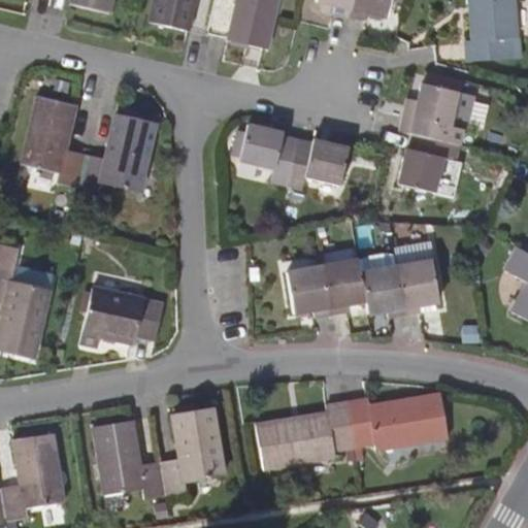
[(73,0),(72,3),(111,12),(114,0),(73,0)]
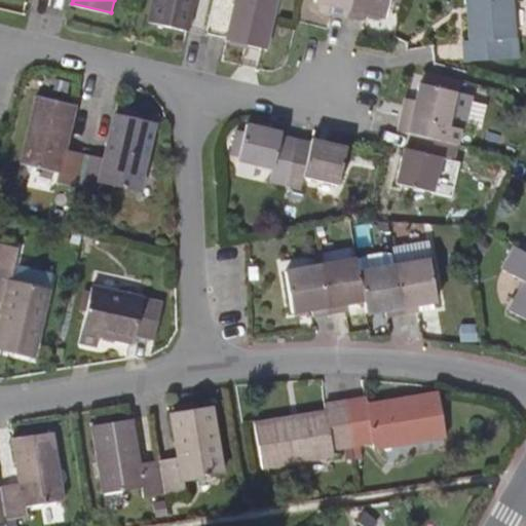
[(156,0),(151,22),(190,31),(197,0),(156,0)]
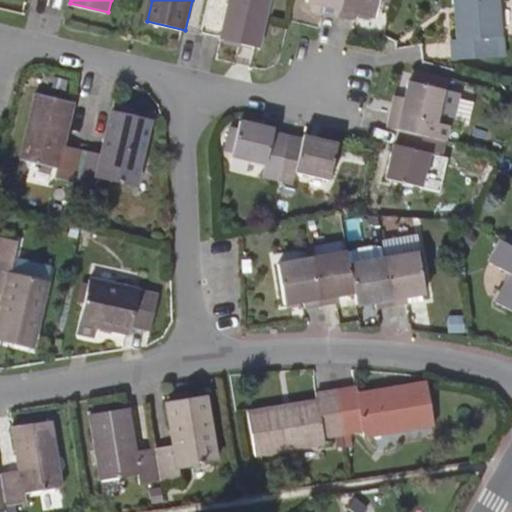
[(233,0),(225,38),(262,47),(273,0),(233,0)]
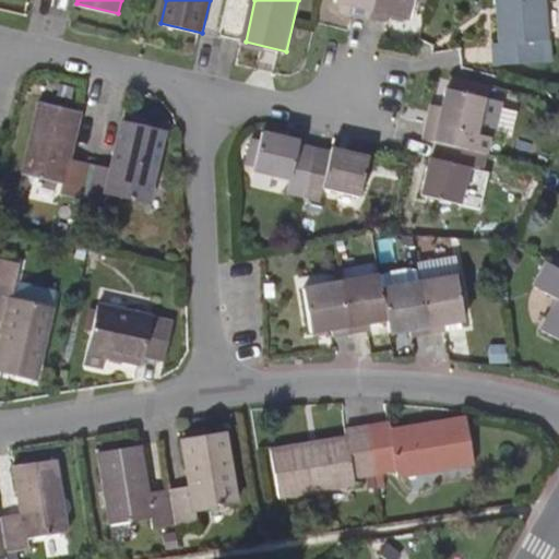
[(354,0),(353,8),(369,12),(371,0),(354,0)]
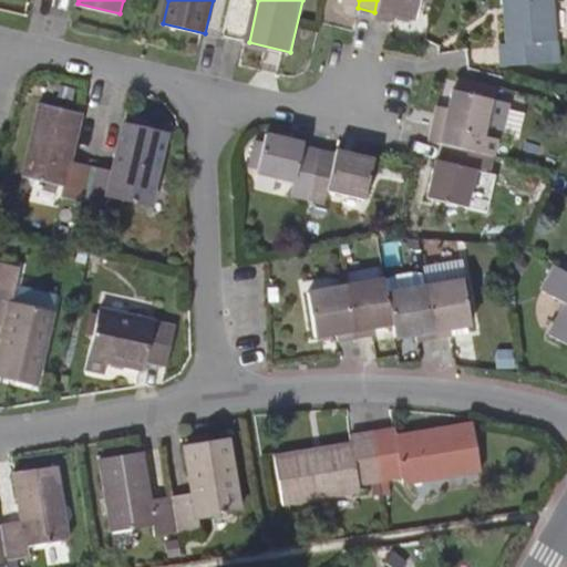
[(377,0),(374,12),(391,17),(393,8),(413,12),(416,0),(377,0)]
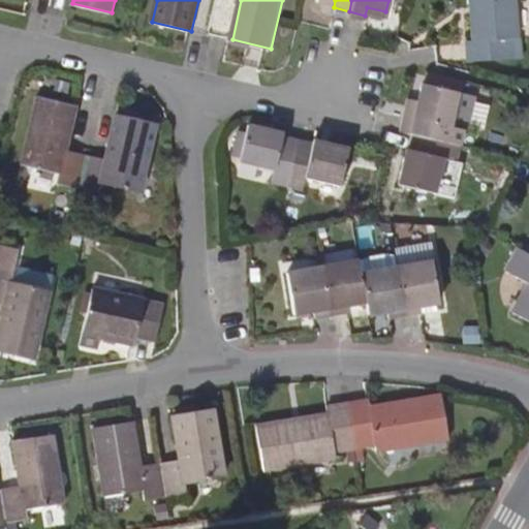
[(471,59),(514,54),(514,34),(520,33),(516,0),(470,0),(471,2),(478,2),(481,37),(468,38),(471,59)]
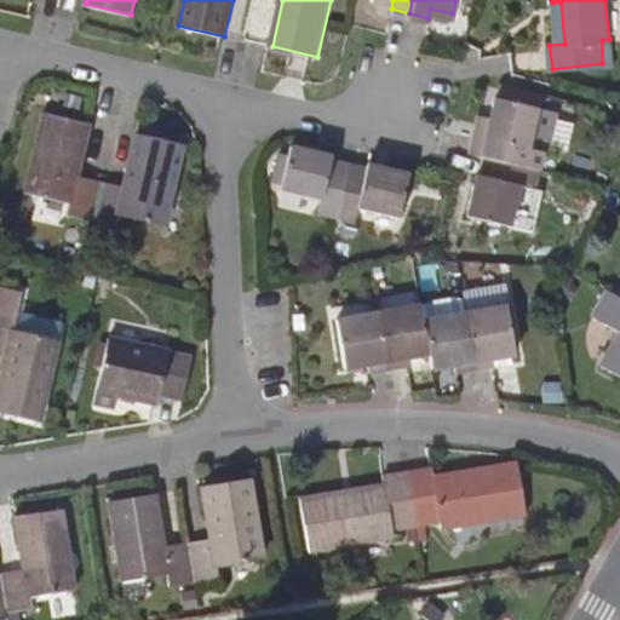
[(470,149),(486,153),(538,165),(551,104),(538,101),(540,91),(506,84),(504,95),(495,93),(489,113),(486,133),(475,131),(470,149)]
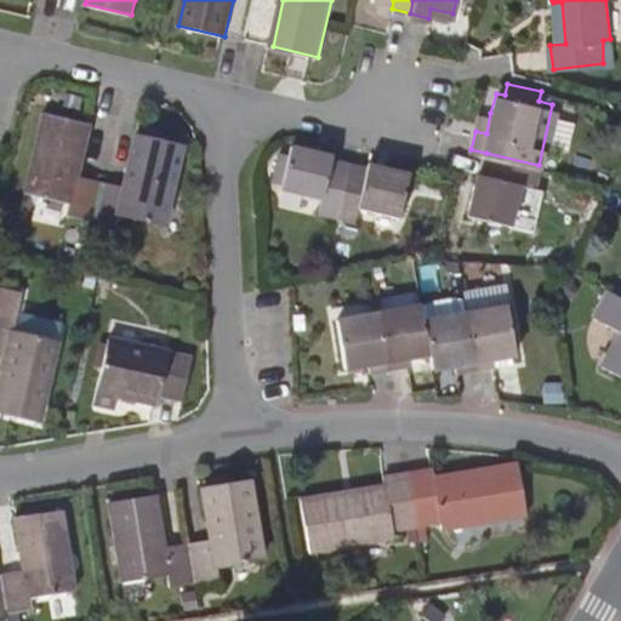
[(480,110),(476,131),(486,134),(490,113),(480,110)]
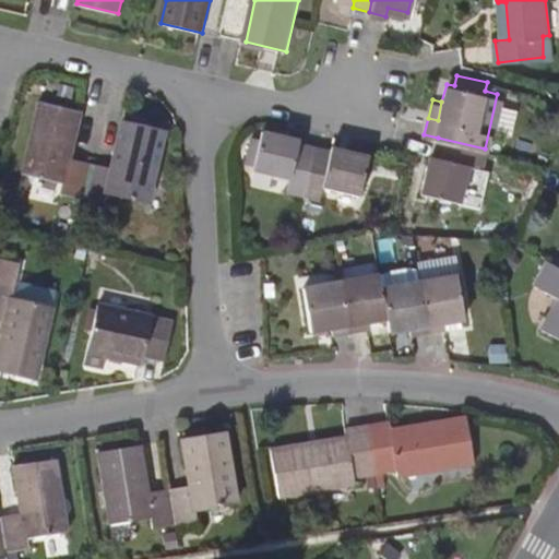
[(82,198),(90,163),(69,157),(80,110),(38,100),(21,173),(63,182),(61,193),(82,198)]
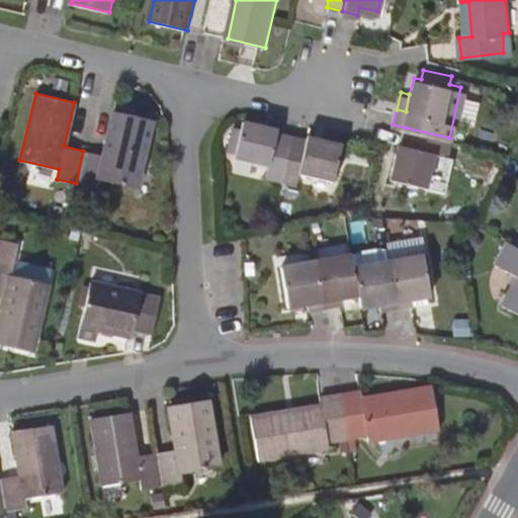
[(83,151),(76,183),(95,187),(97,178),(136,186),(152,120),(113,111),(102,156),(98,155),(83,151)]
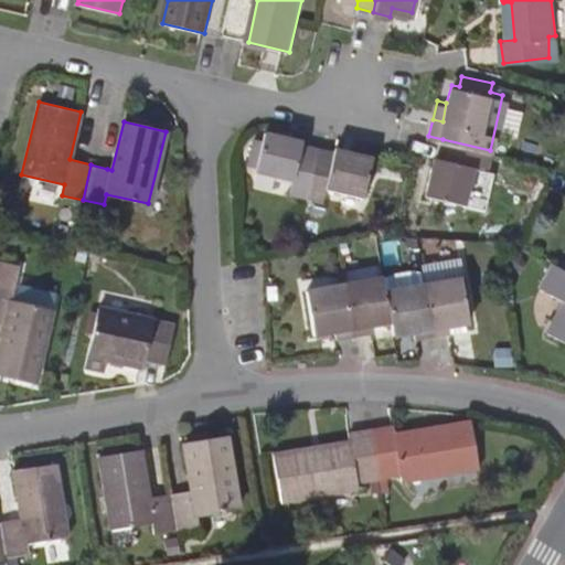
[(307,194),(317,152),(301,149),(302,144),(264,135),(255,168),(294,178),(290,190),(307,194)]
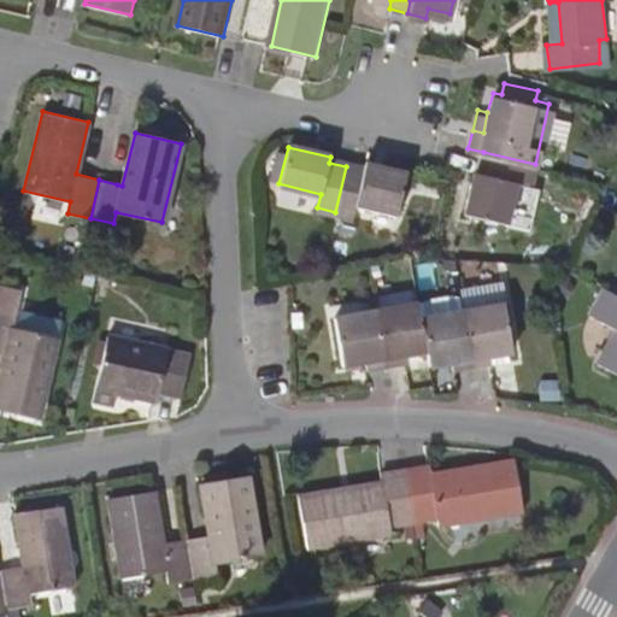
[(535,164),(483,152),(479,169),(475,168),(465,209),(506,219),(517,177),(532,181),(535,164)]
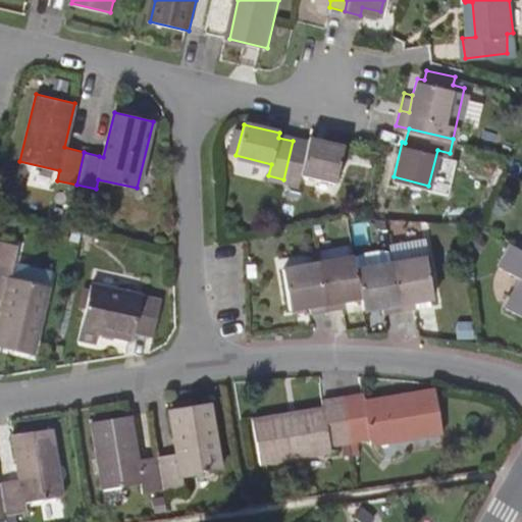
[(293,141),(283,179),(298,184),(301,170),(335,180),(343,148),(308,140),(307,145),(293,141)]
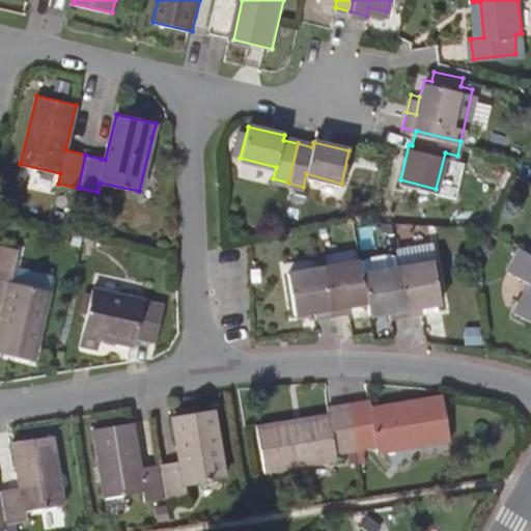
[(0,243),(0,301),(4,303),(0,323),(0,348),(32,357),(49,289),(10,281),(18,248),(0,243)]
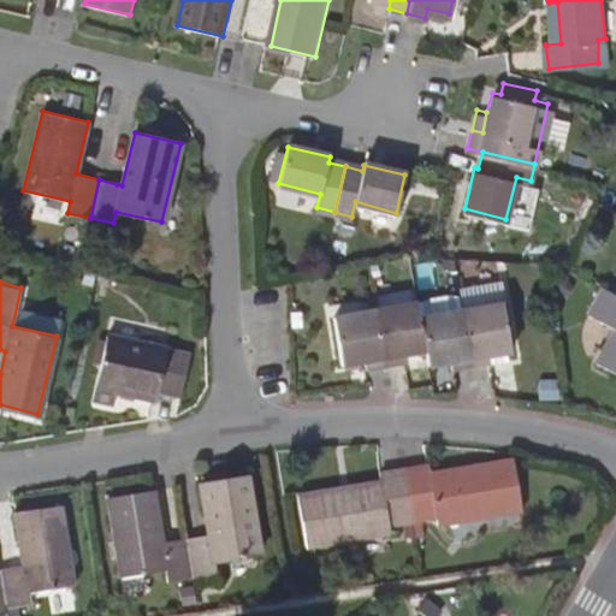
[(615,294),(605,288),(590,315),(615,329),(615,331),(599,362),(615,372),(615,294)]
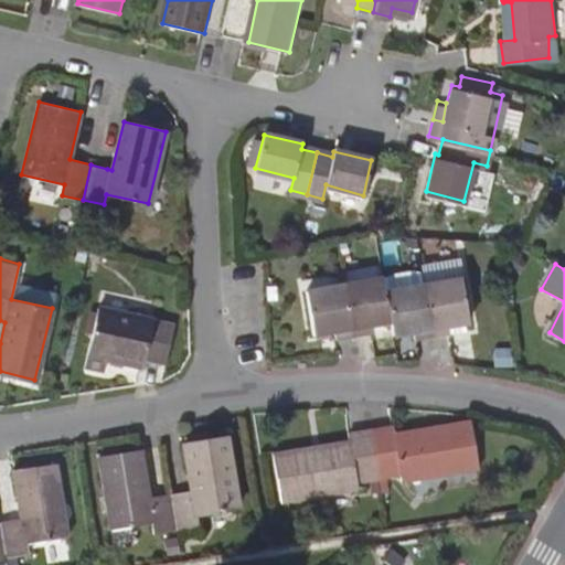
[(390,317),(385,290),(382,275),(345,281),(353,331),(370,329),(369,320),(390,317)]
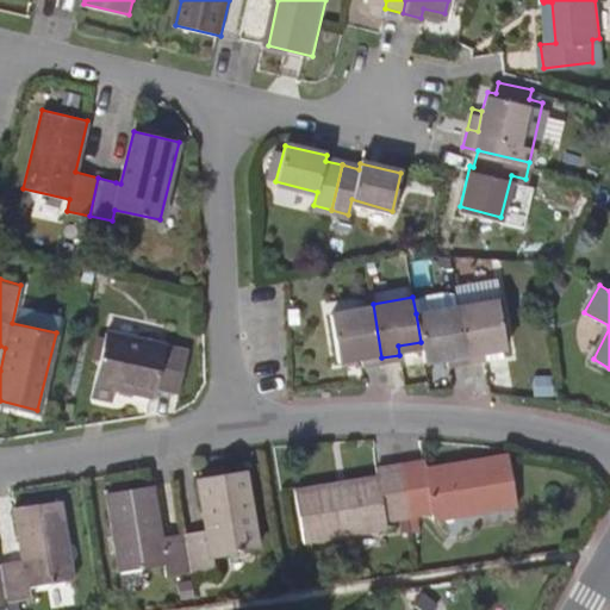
[(458,306),(467,362),(505,355),(503,346),(506,346),(498,300),(458,306)]
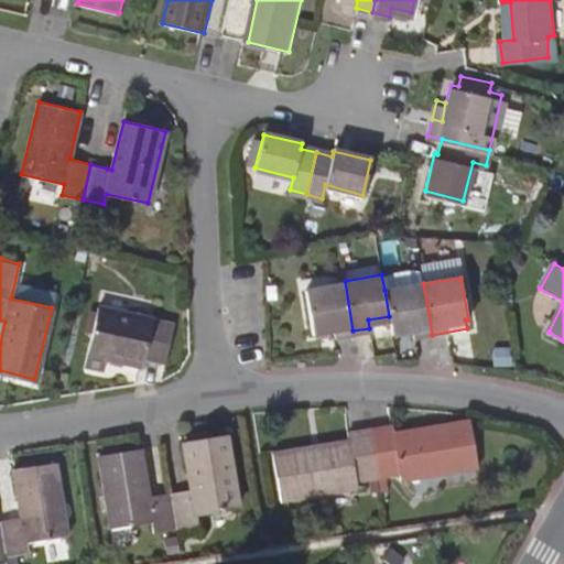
[(353,331),(345,281),(306,286),(313,328),(335,325),(336,333),(353,331)]
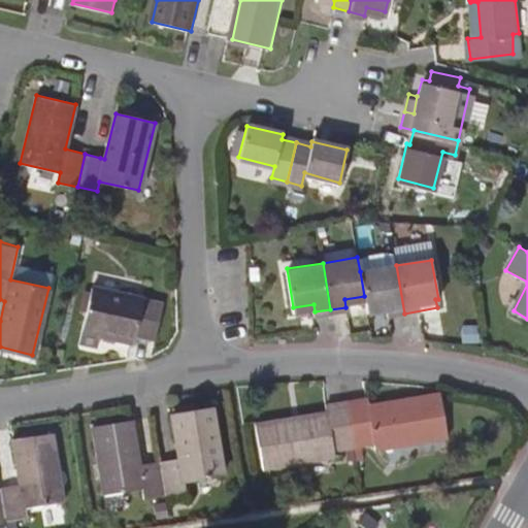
[(360,271),(364,296),(367,310),(386,308),(388,316),(404,314),(396,265),(360,271)]
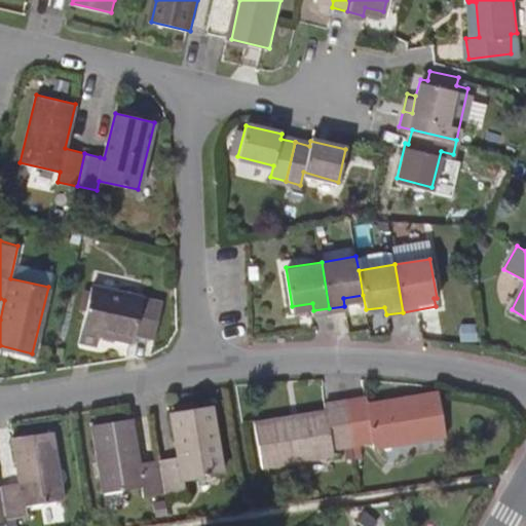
[(91,285),(78,340),(97,344),(100,333),(132,340),(134,332),(153,337),(161,303),(91,285)]
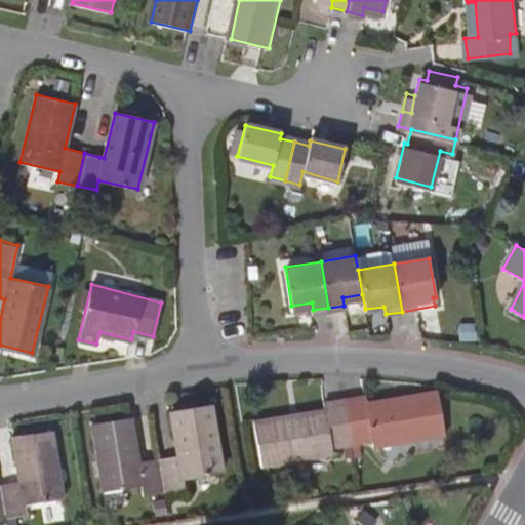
[(345,401),(352,444),(372,441),(374,447),(444,436),(437,393),(402,399),(403,405),(367,411),(365,397),(345,401)]
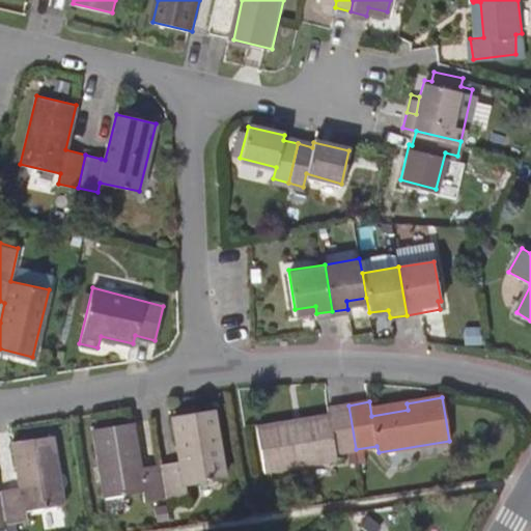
[(356,449),(348,406),(328,409),(330,422),(296,427),(295,422),(259,427),(266,471),(336,459),(335,452),(356,449)]
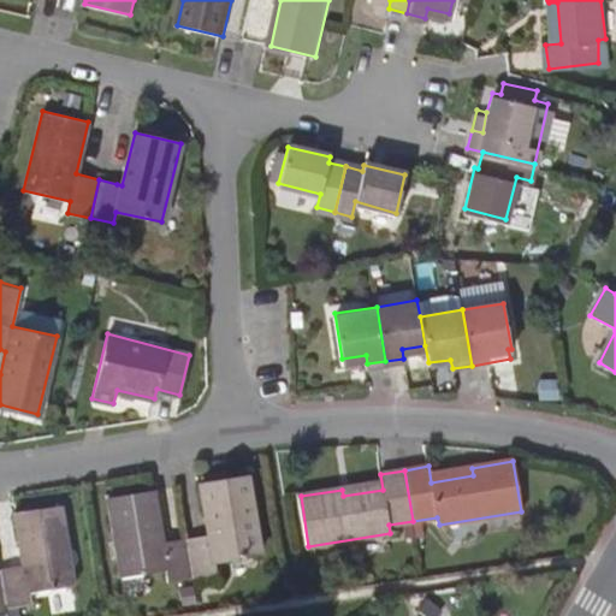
[(185,537),(193,576),(215,573),(213,562),(254,555),(241,475),(201,481),(209,533),(185,537)]
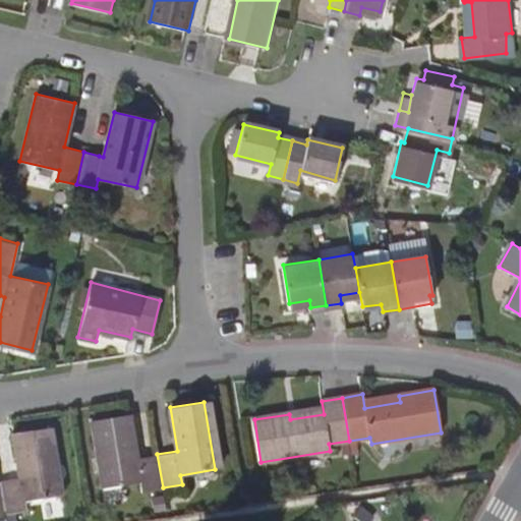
[(163,487),(157,454),(136,458),(129,414),(97,419),(107,487),(140,481),(142,490),(163,487)]
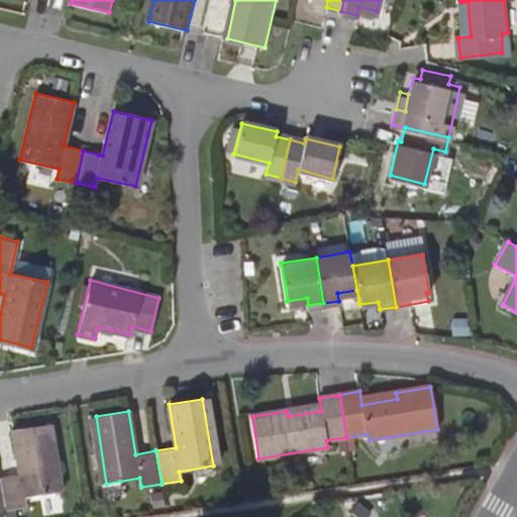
[(0,477),(0,484),(4,510),(23,507),(22,498),(57,492),(45,425),(11,430),(18,475),(0,477)]
